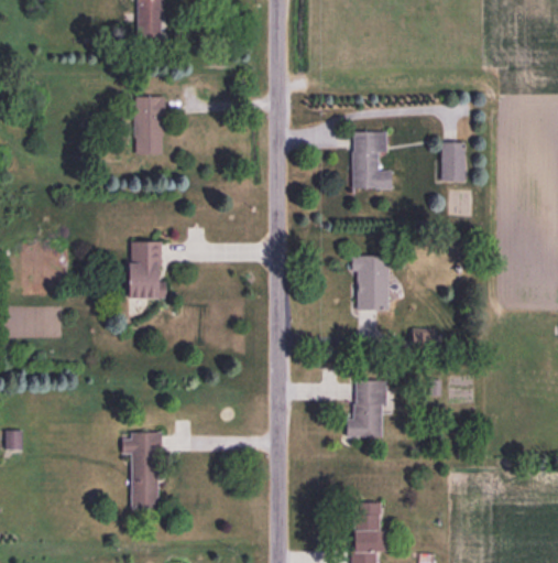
[(138,0),(139,38),(164,38),(163,0),(138,0)]
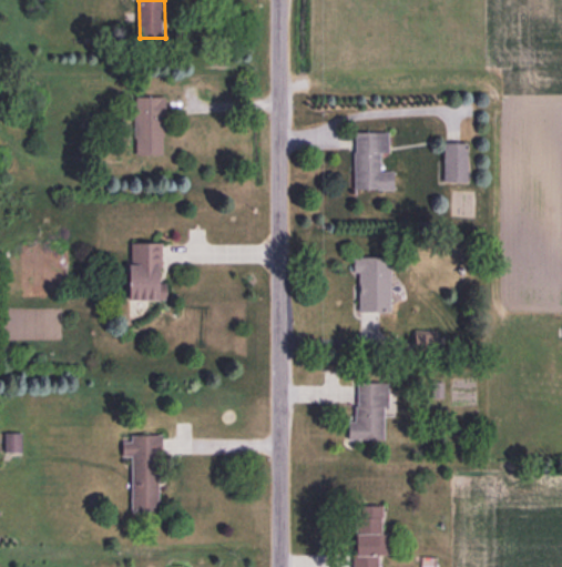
[(165,155),(165,98),(138,98),(138,155),(165,155)]
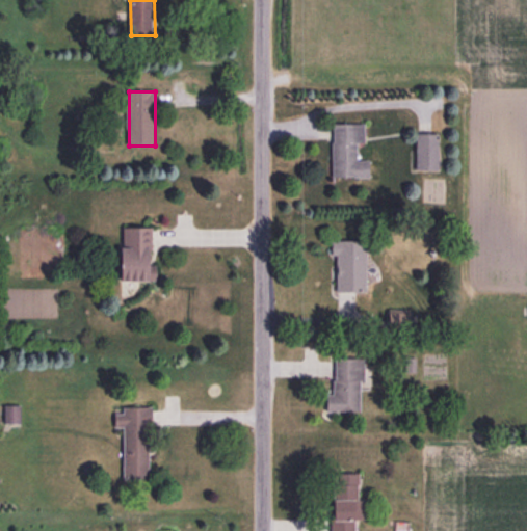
[(334,125),(334,180),(369,180),(369,157),(360,157),(360,144),(367,144),(366,124),(334,125)]
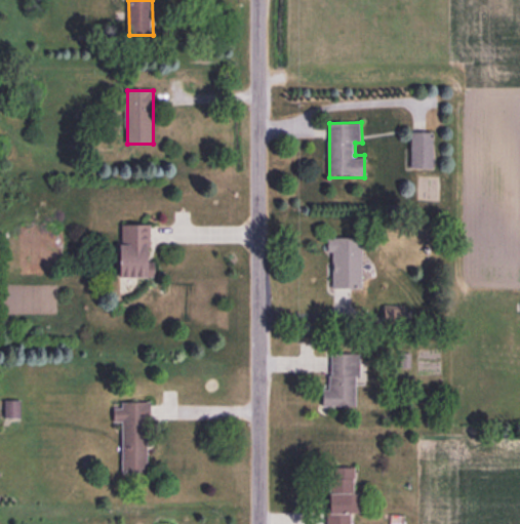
[(411,168),(434,168),(434,132),(411,132),(411,168)]
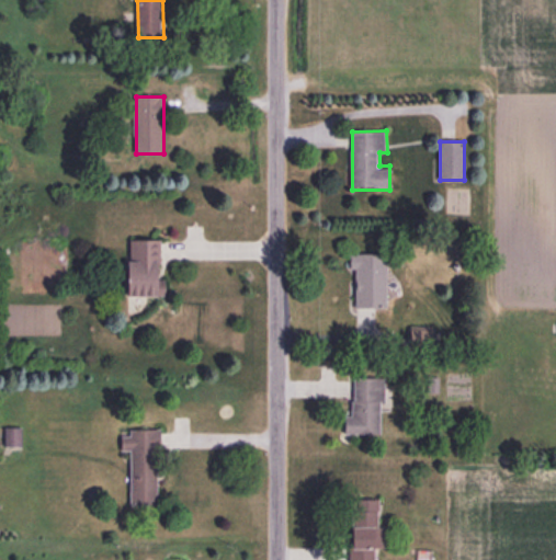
[(162,241),(131,240),(131,261),(125,261),(124,296),(161,296),(162,241)]
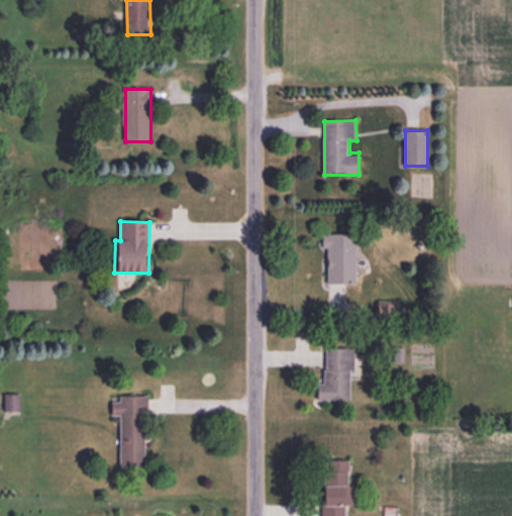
[(327,284),(357,284),(357,233),(327,233),(327,284)]
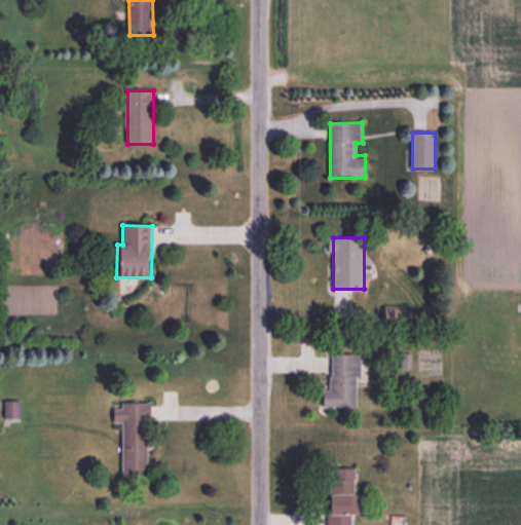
[(371,364),(364,364),(364,354),(332,354),(332,390),(324,389),(324,407),(359,408),(359,384),(371,384),(371,364)]
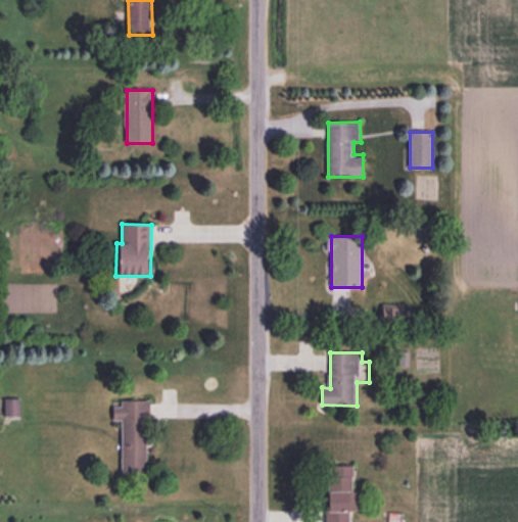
[(22,398),(6,398),(6,416),(22,416),(22,398)]
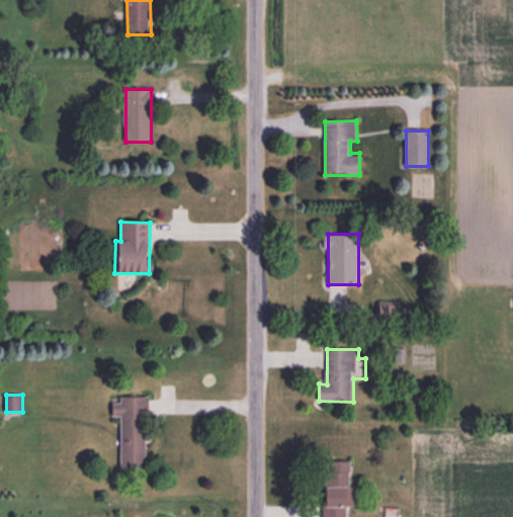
[(122,418),(121,463),(147,464),(148,399),(113,399),(113,418),(122,418)]
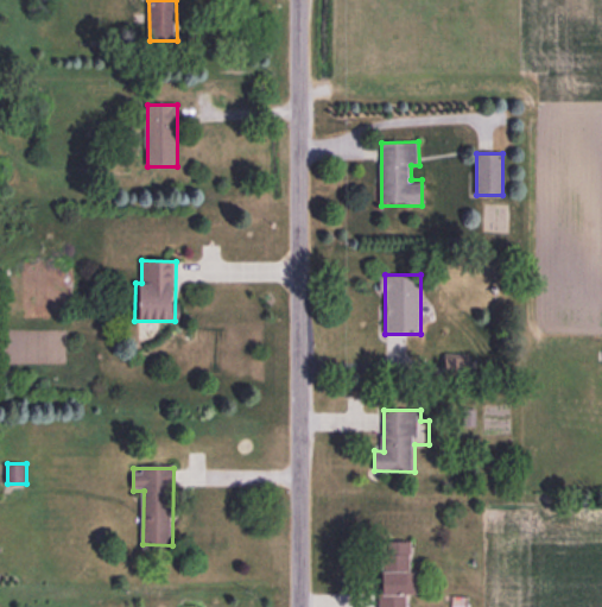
[(406,606),(406,594),(412,594),(412,542),(380,542),(380,606),(406,606)]
